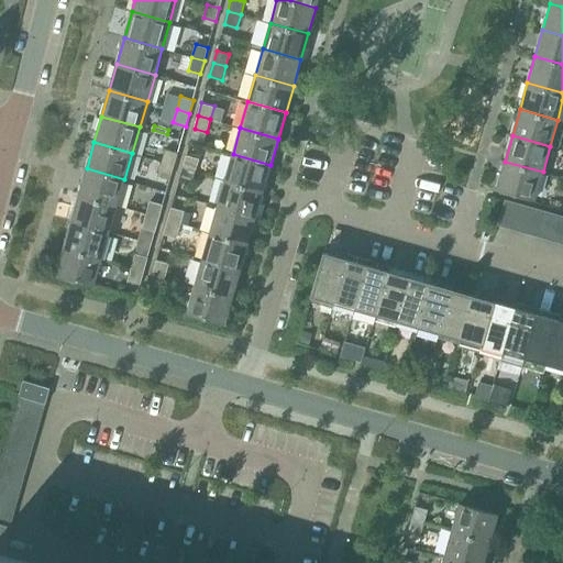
[(165,148),(162,162),(175,165),(178,153),(165,148)]
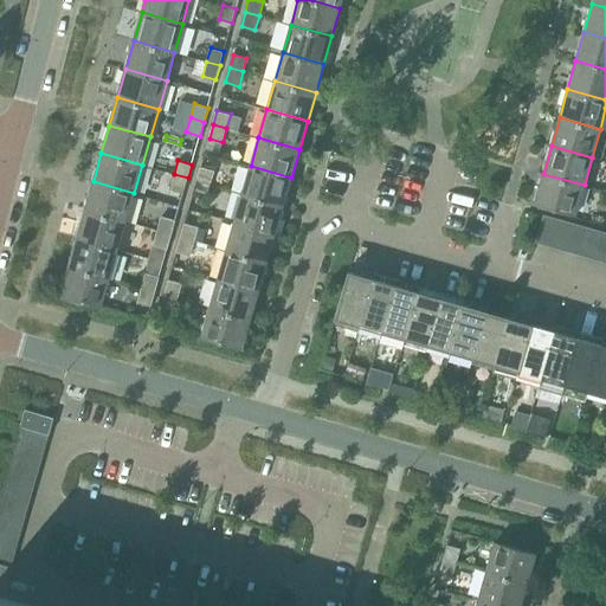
[(251,166),(243,194),(283,206),(291,178),(251,166)]
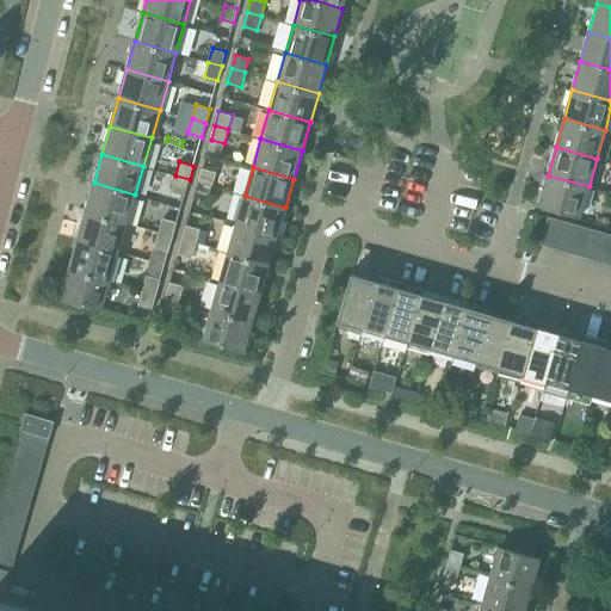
[(203,168),(198,183),(213,186),(216,172),(203,168)]
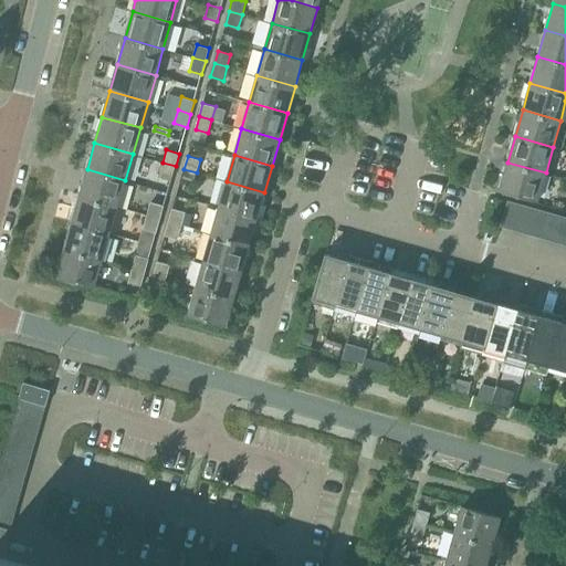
[(176,166),(163,163),(159,176),(171,180),(176,166)]
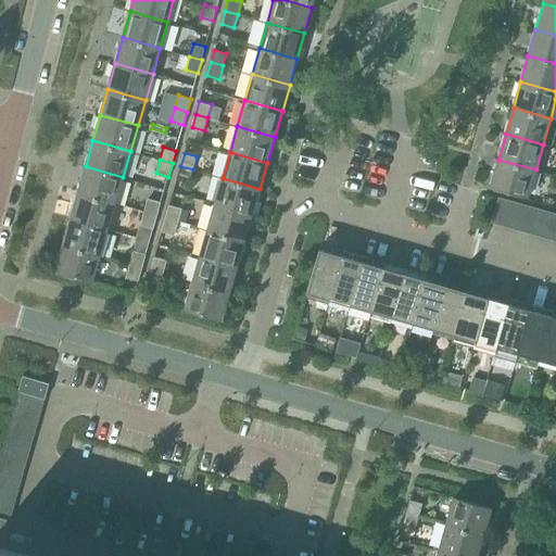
[(536,169),(498,160),(491,186),(529,197),(536,169)]
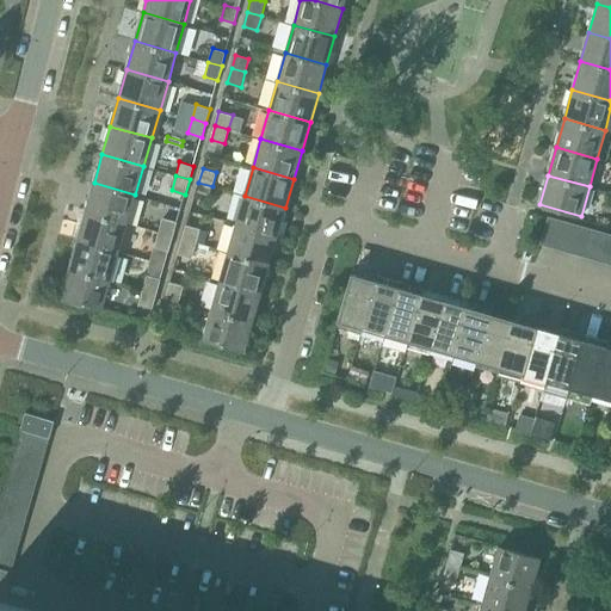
[(94,183),(86,211),(127,223),(135,195),(94,183)]
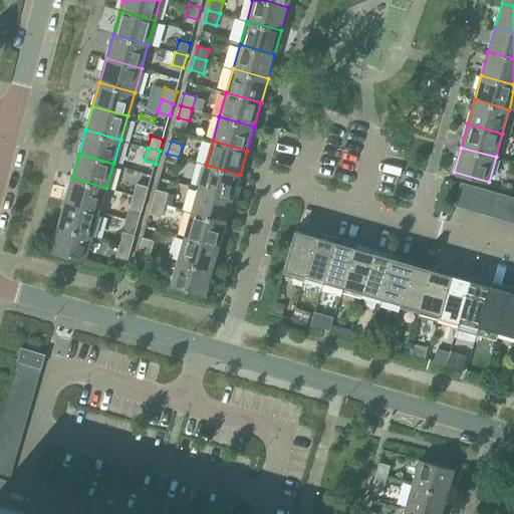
[(179,157),(167,154),(164,166),(175,169),(179,157)]
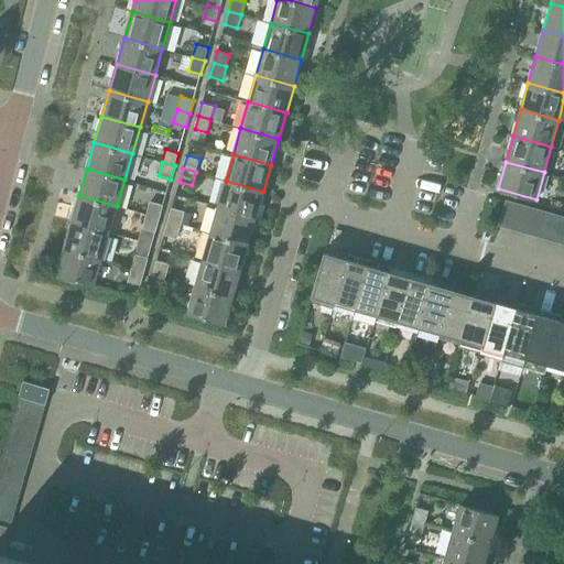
[(226,181),(218,206),(256,217),(263,192),(226,181)]
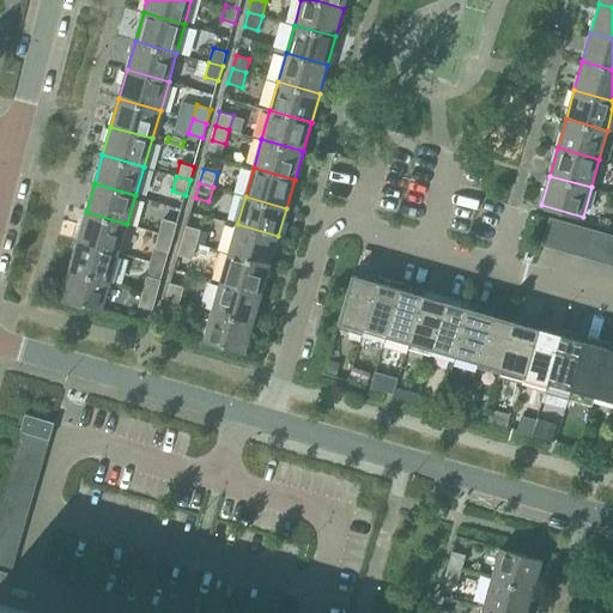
[(86,212),(78,241),(120,253),(127,224),(86,212)]
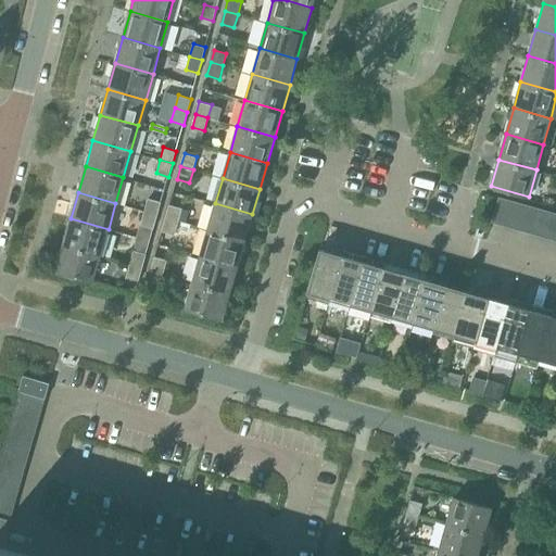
[(492,222),(504,226),(512,201),(500,197),(492,222)]
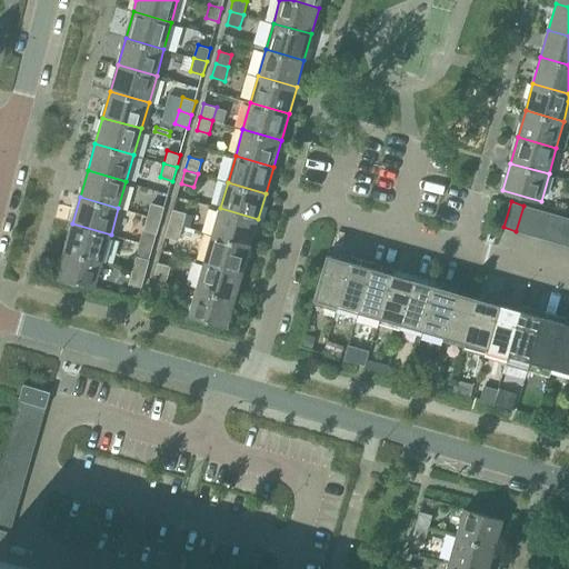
[(152,203),(149,217),(161,220),(165,207),(152,203)]
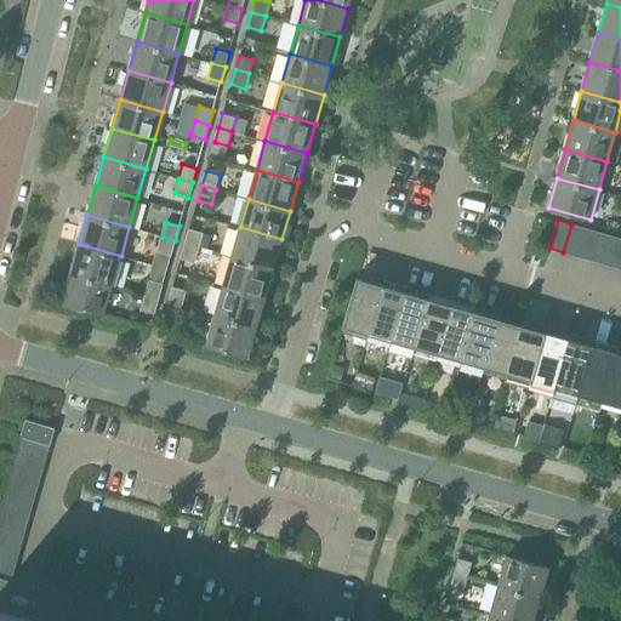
[(563,252),(576,256),(585,228),(571,224),(563,252)]
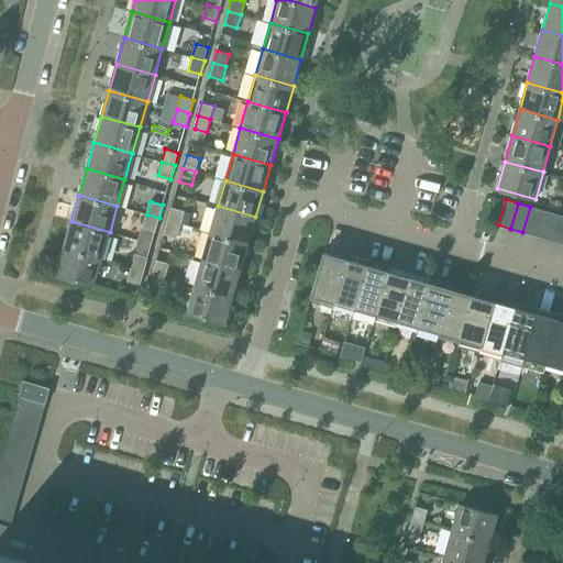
[(218,206),(210,232),(249,243),(255,217),(218,206)]
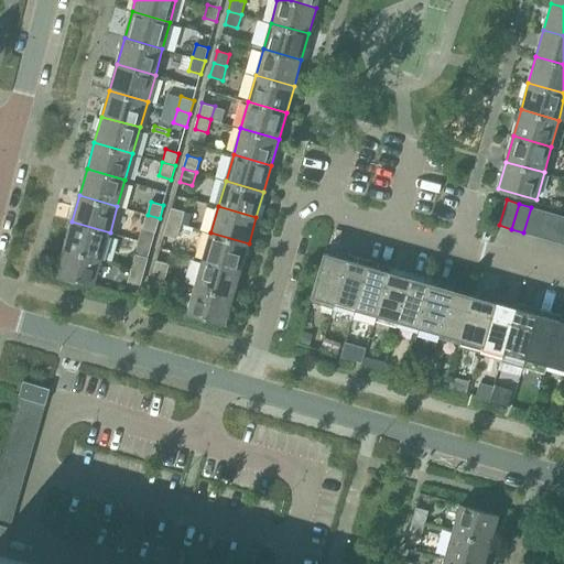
[(523,232),(537,236),(543,210),(531,207),(523,232)]
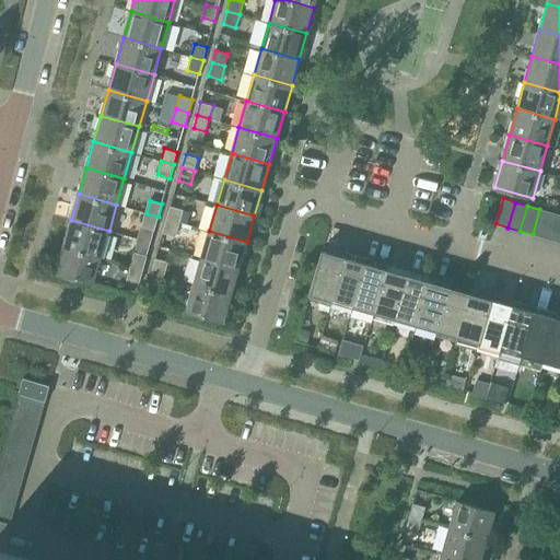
[(171,207),(167,219),(179,223),(183,210),(171,207)]
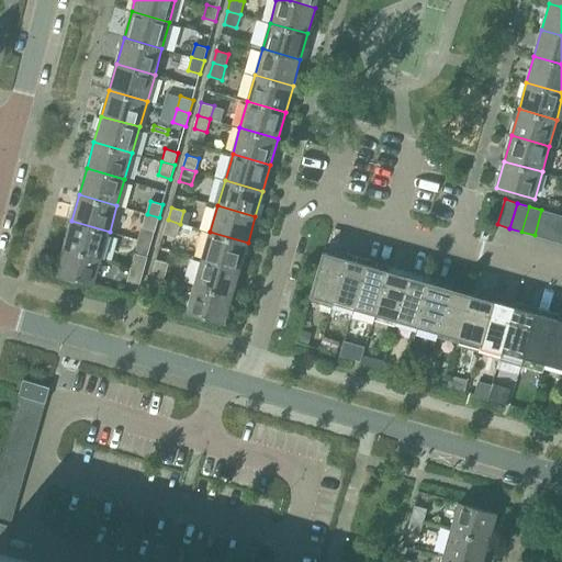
[(535,235),(547,238),(553,213),(541,210),(535,235)]
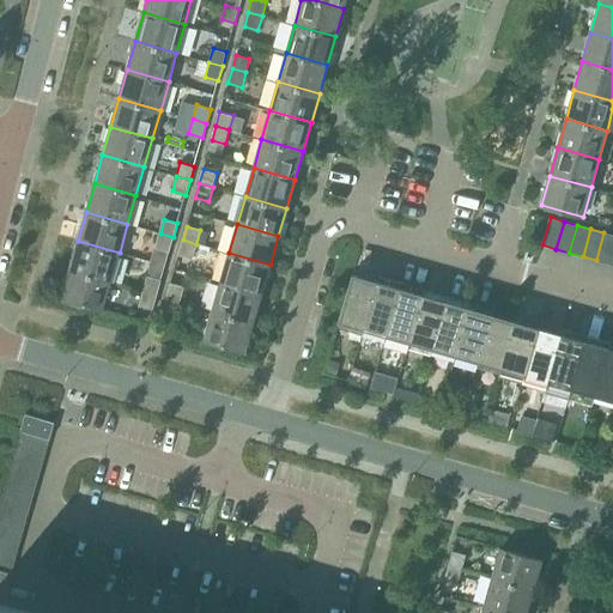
[(596,260),(610,263),(612,250),(612,235),(604,232),(596,260)]
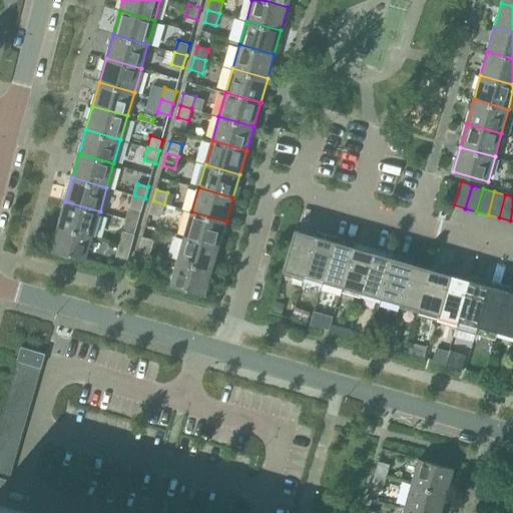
[(145,198),(134,195),(130,207),(141,210),(145,198)]
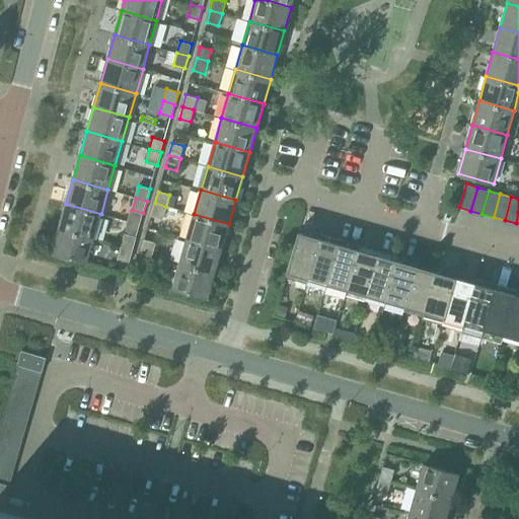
[(166,207),(155,203),(151,215),(163,219),(166,207)]
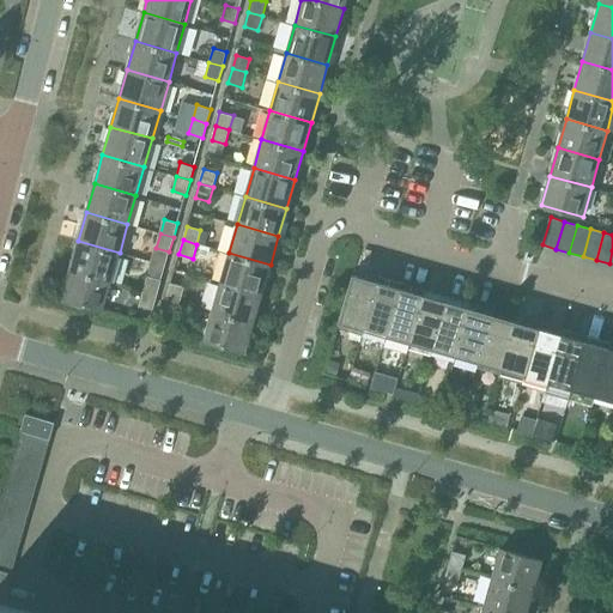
[(78,241),(70,269),(111,281),(120,253),(78,241)]
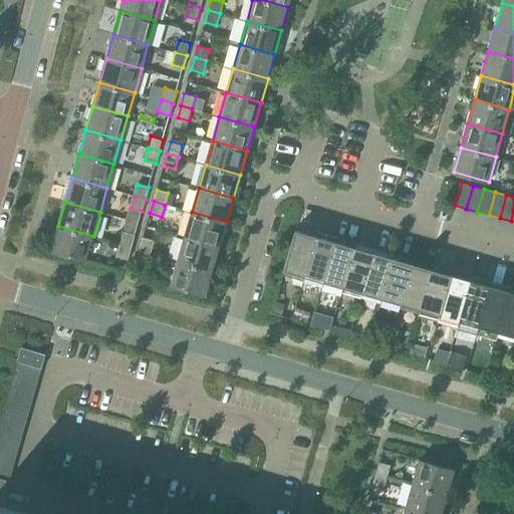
[(192,212),(185,236),(220,246),(227,222),(192,212)]
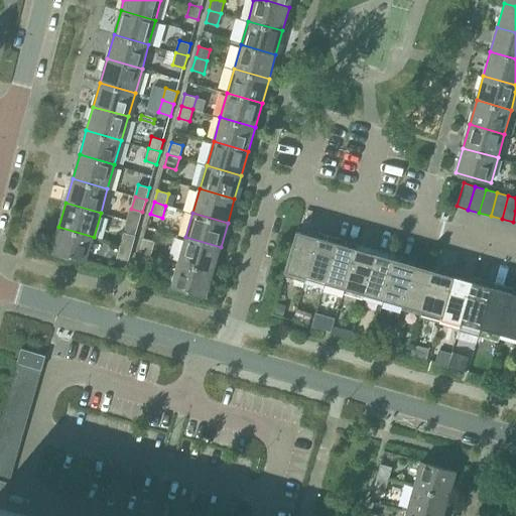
[(94,237),(58,227),(51,251),(87,261),(94,237)]
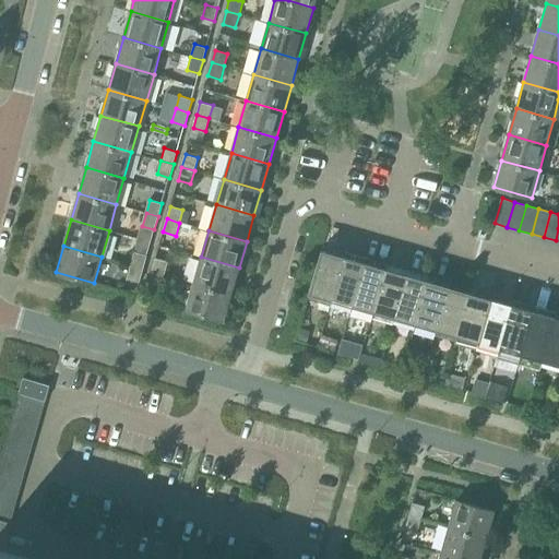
[(309,294),(332,300),(345,257),(322,249),(309,294)]
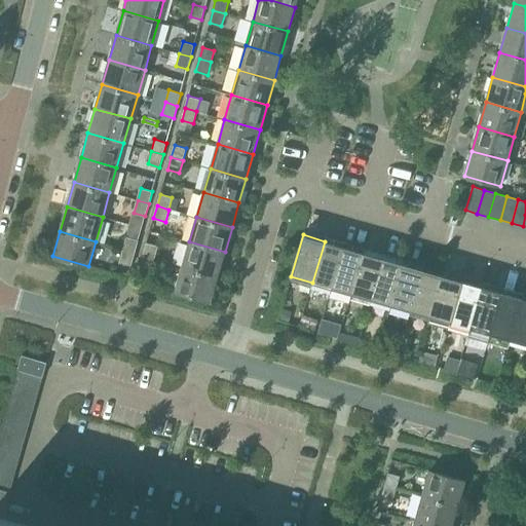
[(126,236),(123,249),(135,253),(139,240),(126,236)]
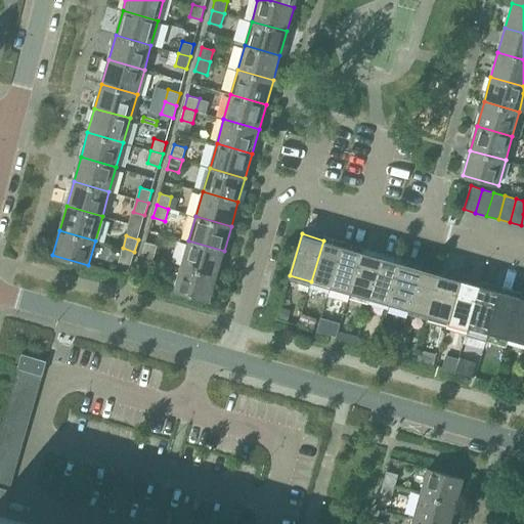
[(188,241),(181,265),(217,275),(224,251),(188,241)]
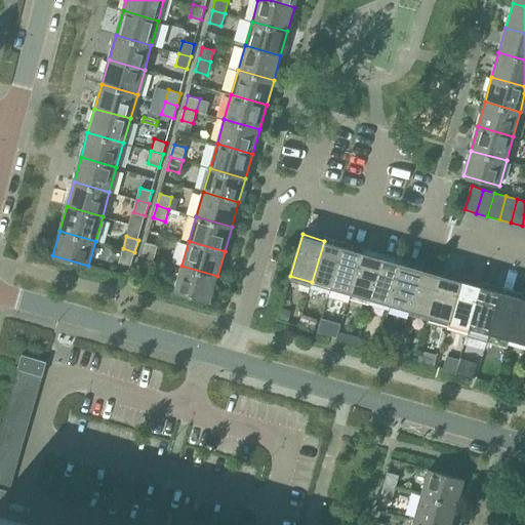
[(312,282),(331,287),(344,246),(324,241),(312,282)]
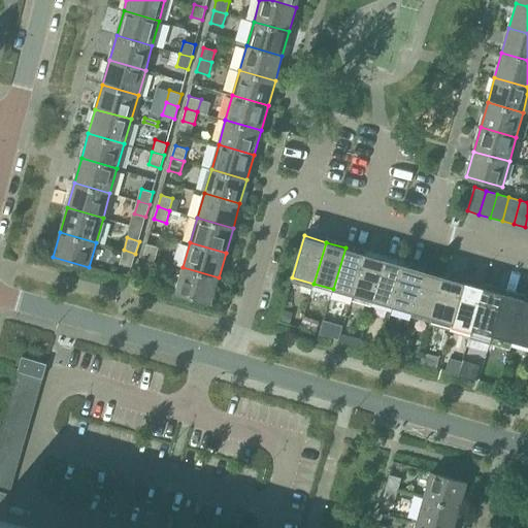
[(146,243),(143,256),(155,259),(159,246),(146,243)]
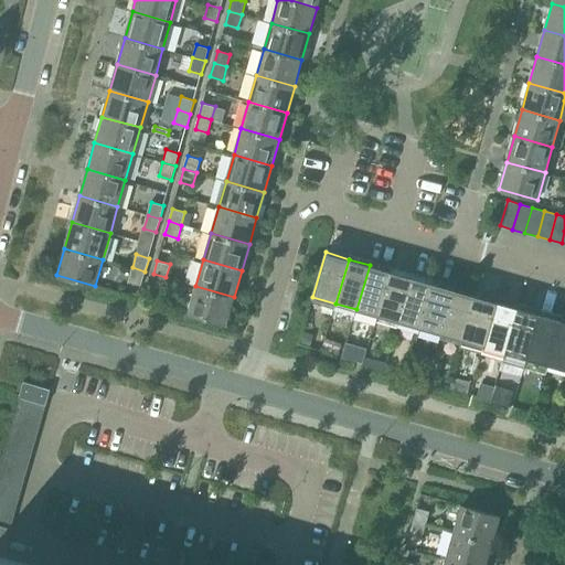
[(375,326),(379,316),(391,272),(370,265),(356,309),(354,319),(375,326)]
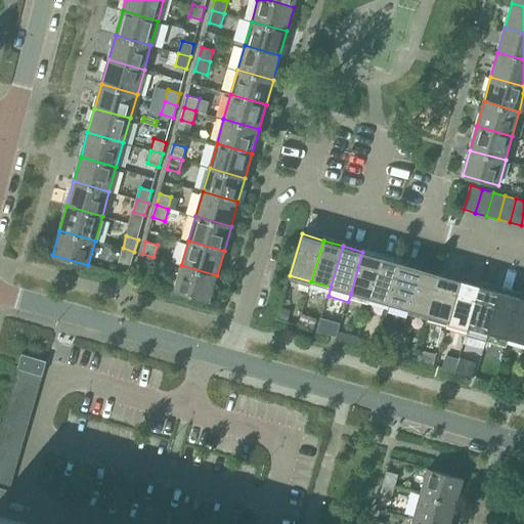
[(134,252),(123,248),(119,260),(131,264),(134,252)]
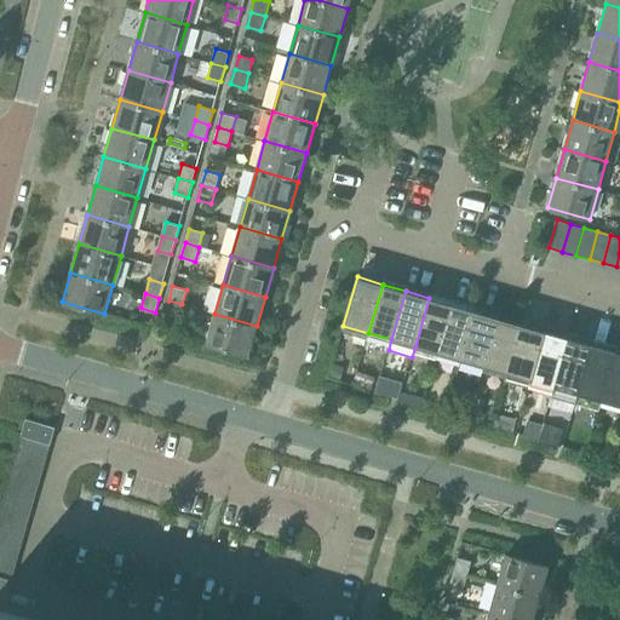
[(415,346),(438,352),(452,304),(429,298),(415,346)]
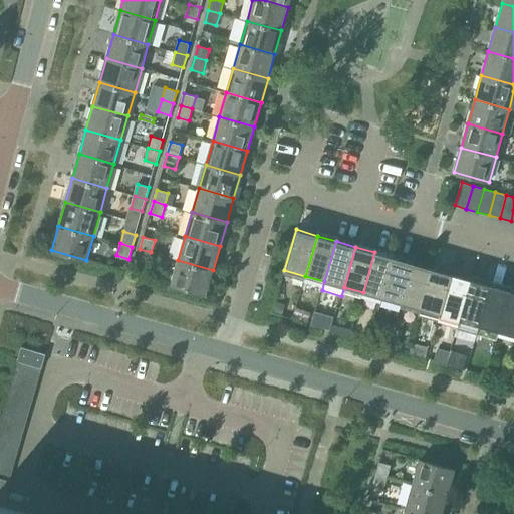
[(151,252),(140,249),(137,261),(148,264),(151,252)]
